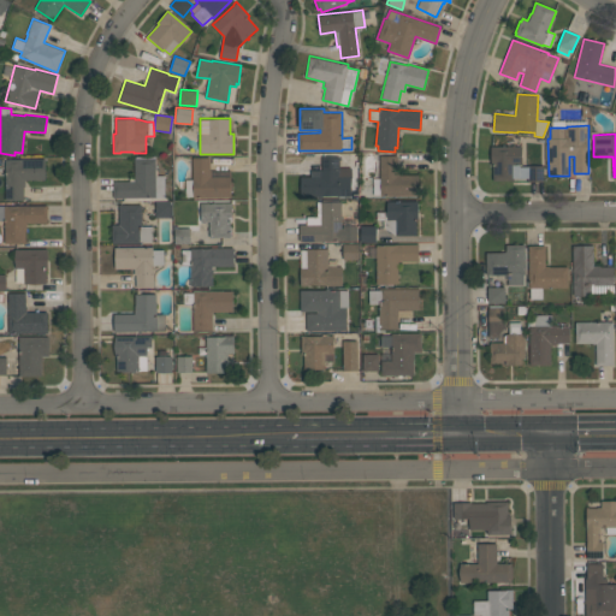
[(492,181),(492,166),(491,166),(491,146),(521,146),(521,165),(520,165),(520,166),(528,166),(528,178),(513,178),(513,181),(492,181)]
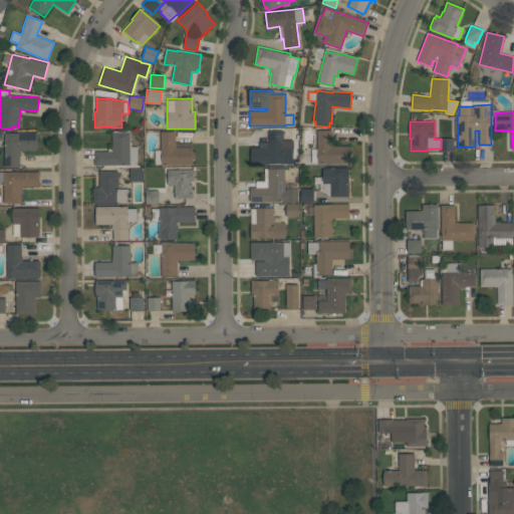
[(349,163),(318,164),(317,149),(316,130),(331,130),(331,146),(348,146),(349,163)]
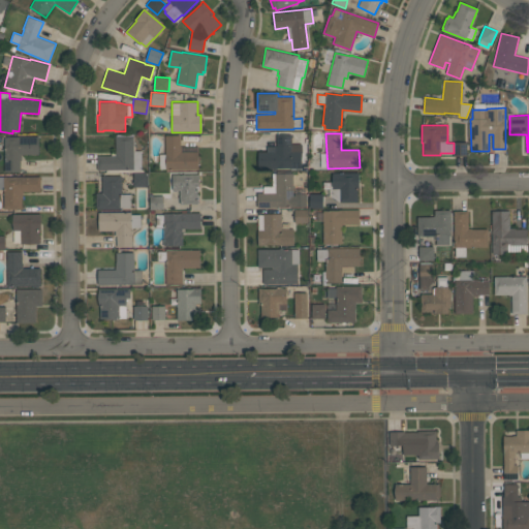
[(302,144),(302,168),(289,168),(277,168),(258,168),(257,152),(267,151),(267,146),(274,146),(276,146),(276,134),(291,134),(291,144),(302,144)]
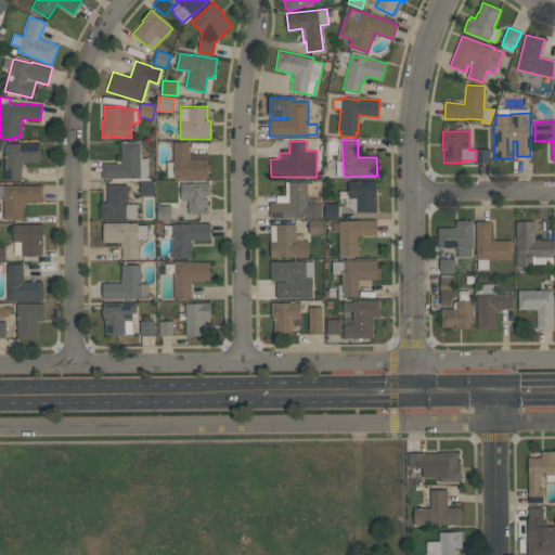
[(102,178),(102,163),(120,163),(120,142),(140,142),(140,158),(147,158),(149,178),(102,178)]
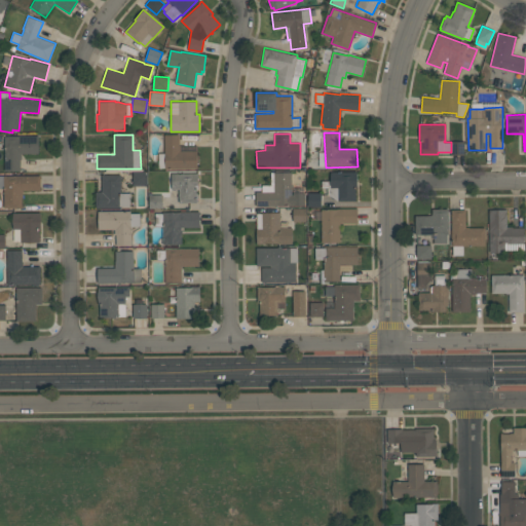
[(163,135),(179,135),(179,146),(196,146),(196,150),(197,150),(197,168),(164,168),(164,167),(158,167),(158,153),(164,153),(163,135)]
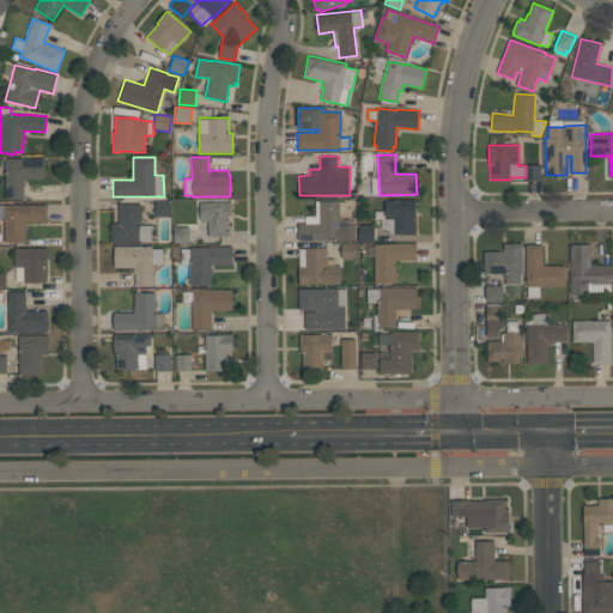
[(44,158),(44,178),(25,180),(25,186),(23,186),(23,199),(5,199),(5,159),(44,158)]
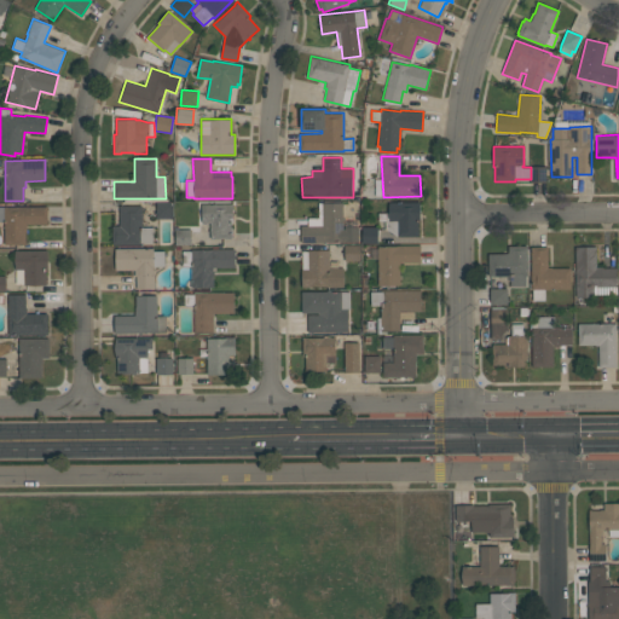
[(531,181),(531,179),(531,167),(531,166),(547,166),(547,183),(531,181)]
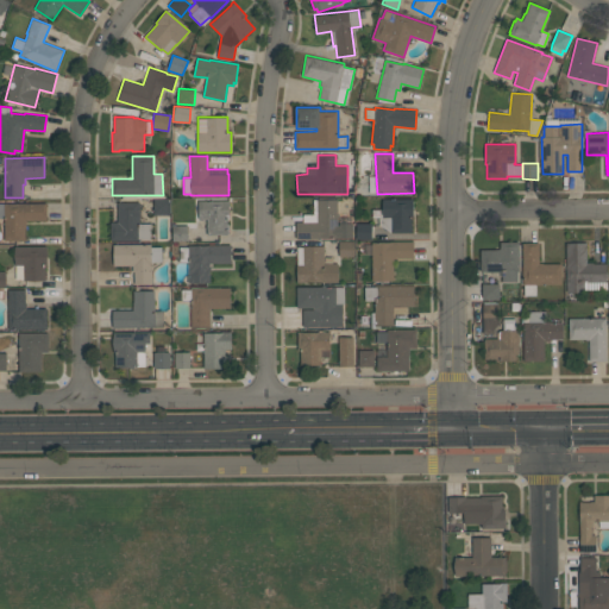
[(352,238),(320,238),(320,239),(296,239),(296,221),(303,221),(302,214),(313,214),(313,200),(338,199),(338,225),(339,225),(339,224),(352,224),(352,238)]
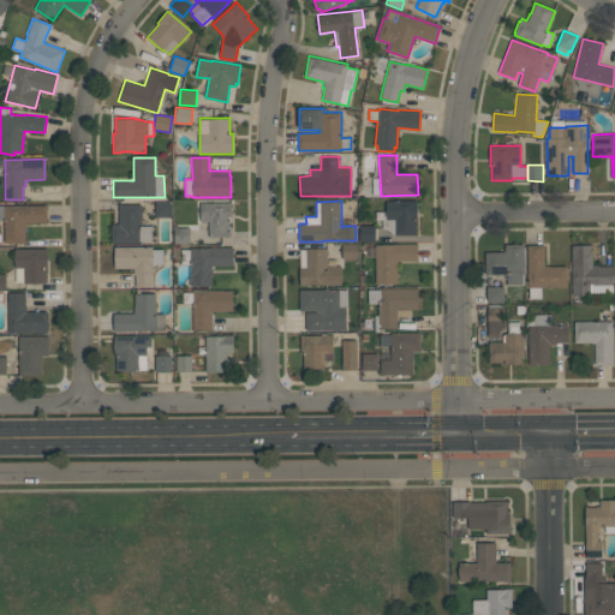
[(416,234),(395,234),(386,230),(383,230),(382,220),(376,220),(376,212),(386,212),(386,201),(417,201),(417,219),(416,219),(416,234)]
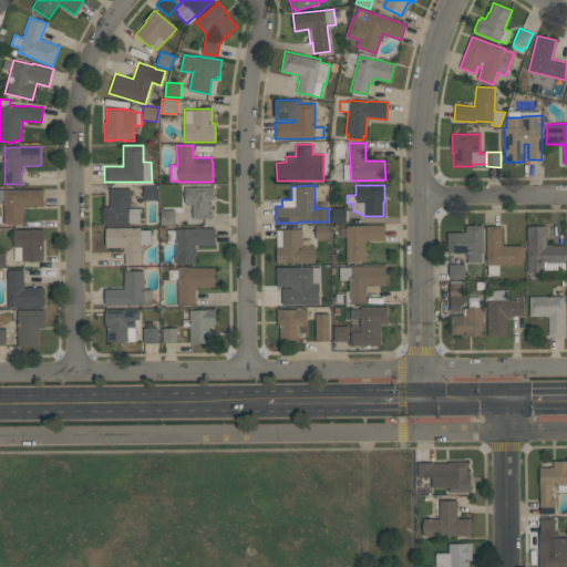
[(185,204),(185,187),(214,186),(214,199),(212,199),(212,208),(214,210),(214,215),(213,218),(193,218),(192,204),(185,204)]
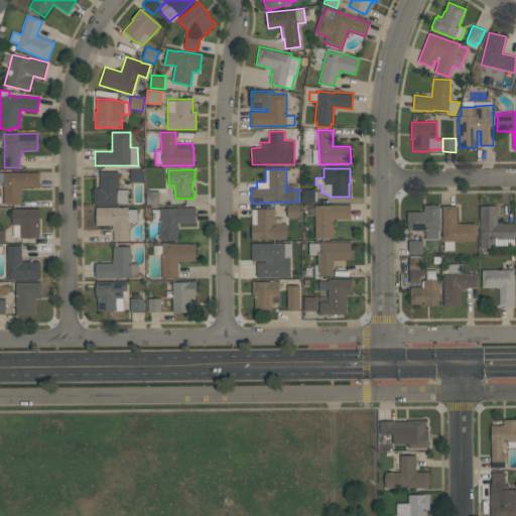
[(94,205),(94,188),(99,187),(99,171),(118,171),(119,189),(128,189),(128,203),(118,203),(118,204),(94,205)]
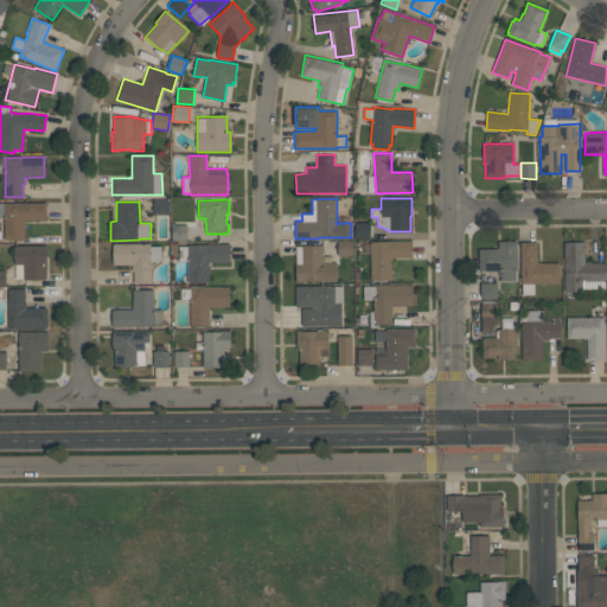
[(4,240),(4,217),(0,217),(0,203),(46,203),(46,219),(25,219),(25,240),(4,240)]
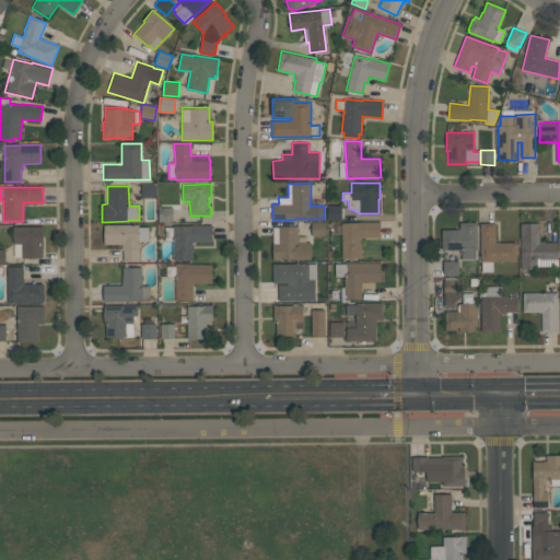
[(342,206),(341,220),(327,220),(327,205),(342,206)]
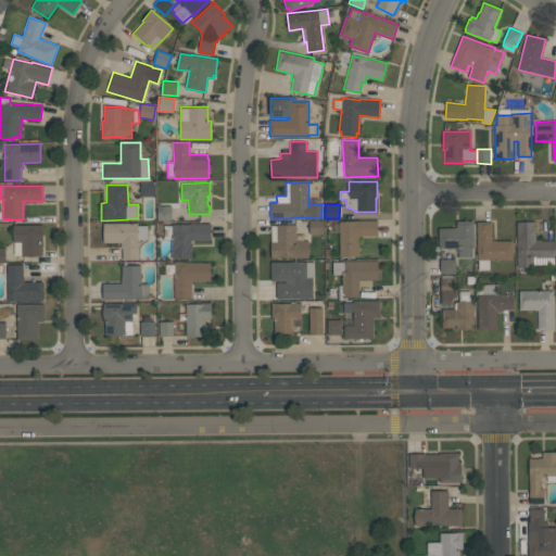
[(172,205),(172,220),(158,220),(158,205),(172,205)]
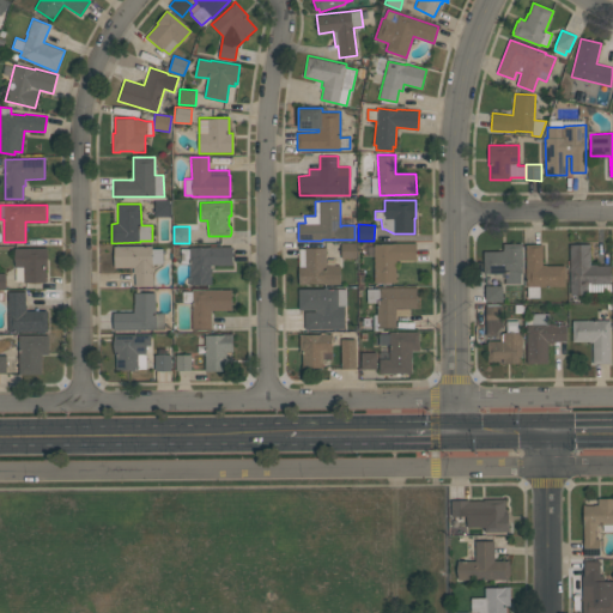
[(357,243),(357,259),(341,259),(341,243),(357,243)]
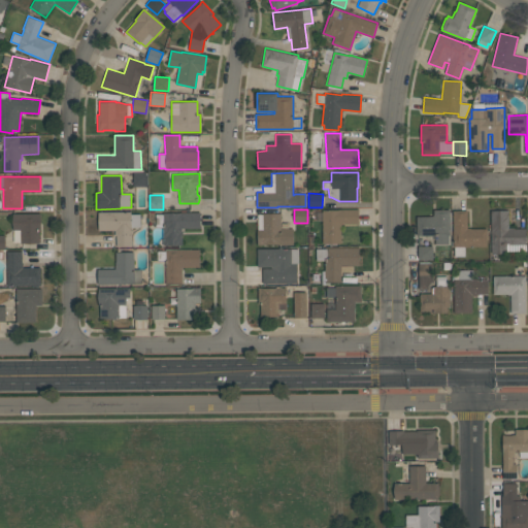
[(323,243),(322,210),(339,209),(358,209),(358,224),(340,224),(340,242),(323,243)]
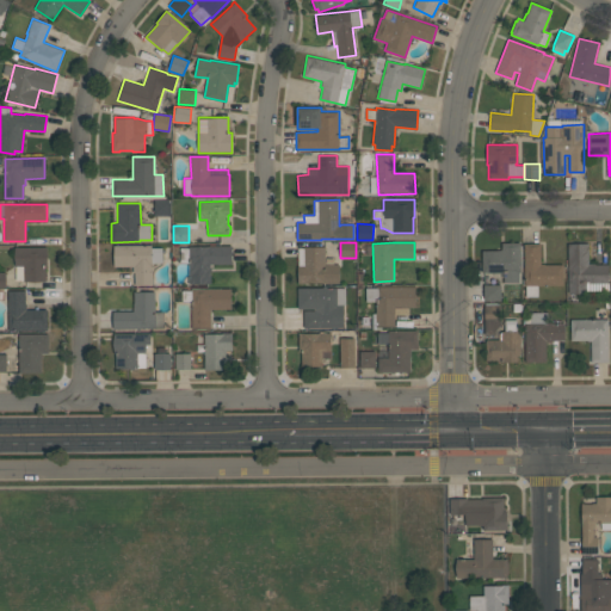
[(520,242),(520,272),(518,272),(518,282),(504,282),(504,277),(501,277),(501,272),(482,272),(482,251),(501,251),(501,242),(520,242)]
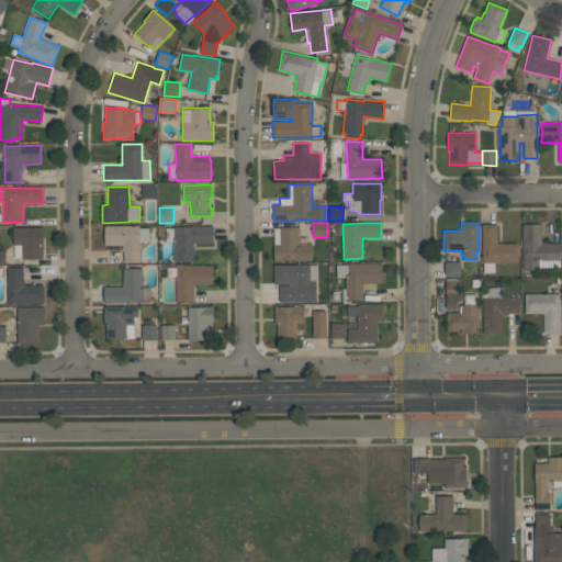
[(518,262),(494,262),(494,272),(484,272),(484,262),(482,262),(482,224),(497,224),(497,243),(501,243),(501,244),(518,243),(518,262)]
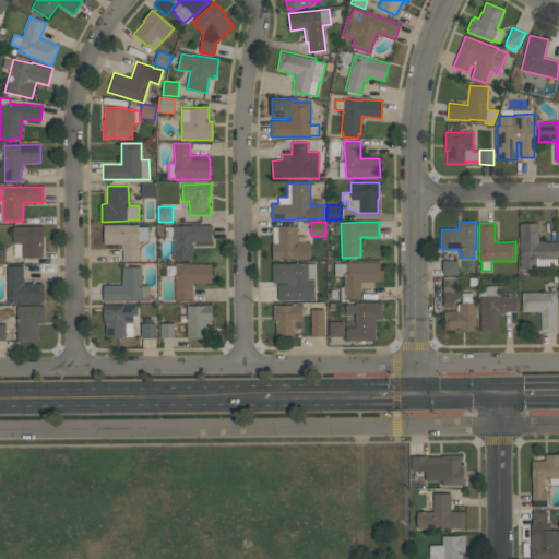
[(520,269),(520,223),(538,223),(538,241),(545,241),(545,242),(557,242),(557,265),(536,266),(536,269),(520,269)]
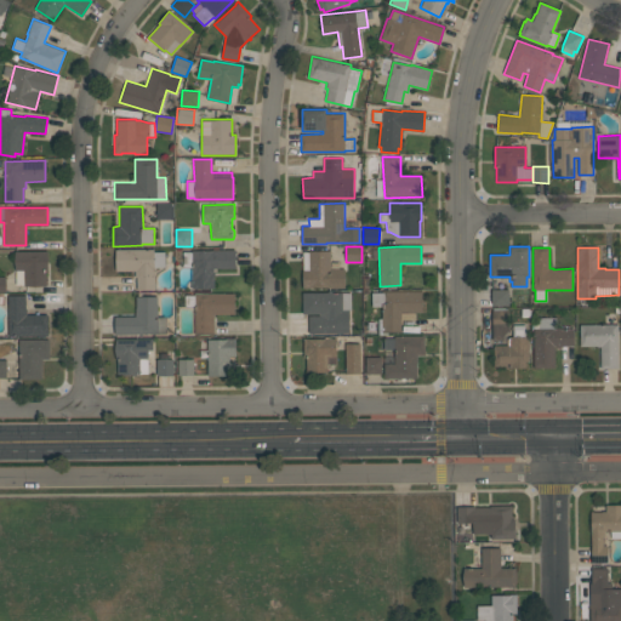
[(115,249),(154,249),(154,251),(165,251),(165,267),(154,267),(154,289),(137,290),(137,277),(135,277),(135,271),(115,271),(115,249)]
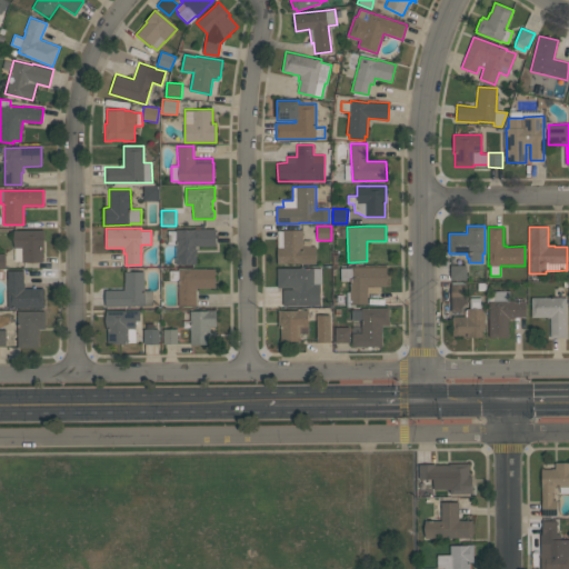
[(215,229),(215,245),(196,246),(196,263),(176,263),(176,245),(168,245),(168,231),(176,231),(176,229),(195,229),(215,229)]
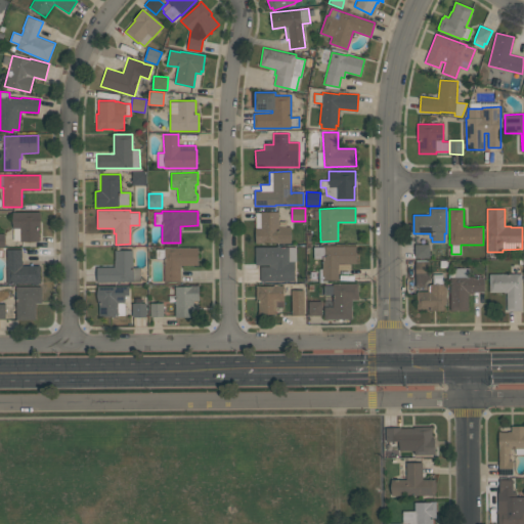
[(255,244),(255,228),(256,228),(256,213),(260,213),(260,212),(278,211),(278,226),(291,226),(291,243),(276,243),(264,243),(264,244),(255,244)]
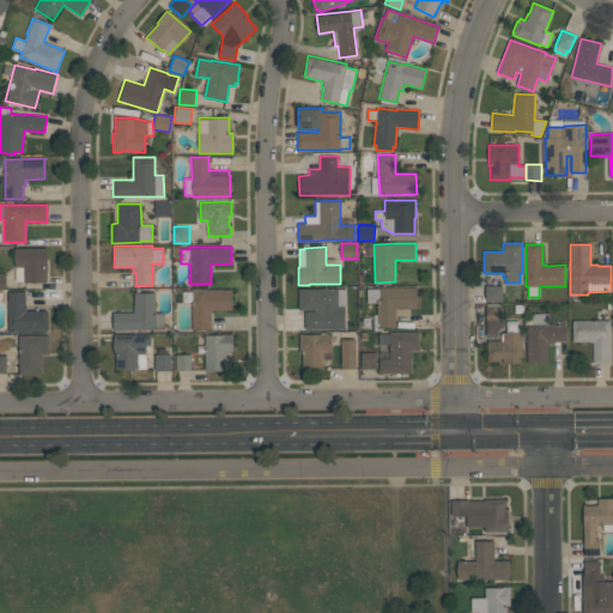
[(48,248),(47,267),(46,267),(46,281),(16,281),(16,267),(14,267),(14,248),(48,248)]
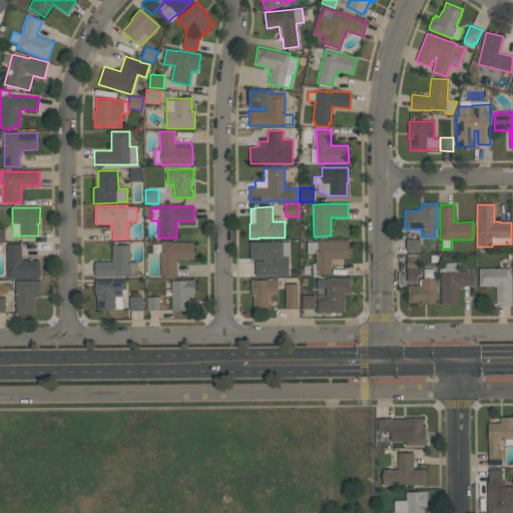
[(420,238),(421,252),(406,252),(406,238),(420,238)]
